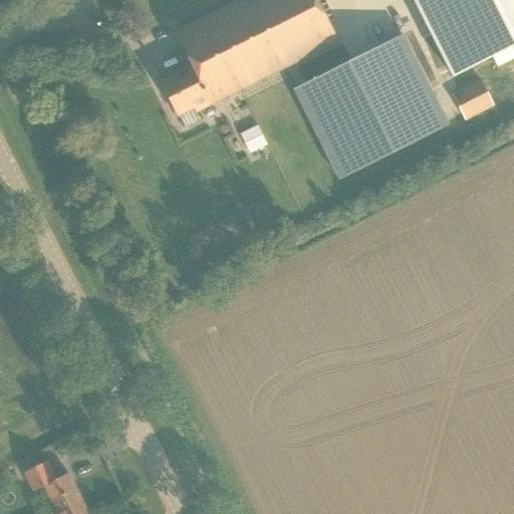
[(246,0),(179,32),(195,67),(163,82),(179,115),(196,107),(198,110),(337,44),(316,0),(246,0)]
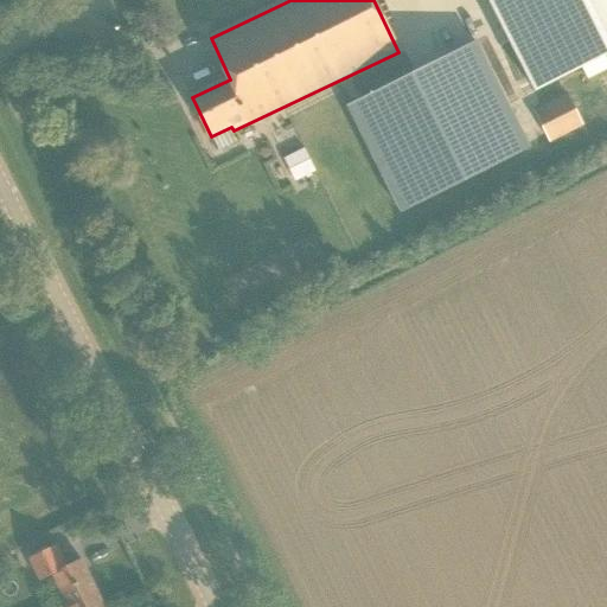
[(588,81),(605,72),(606,70),(606,64),(605,58),(606,57),(606,0),(487,0),(535,94),(582,70),(588,81)]
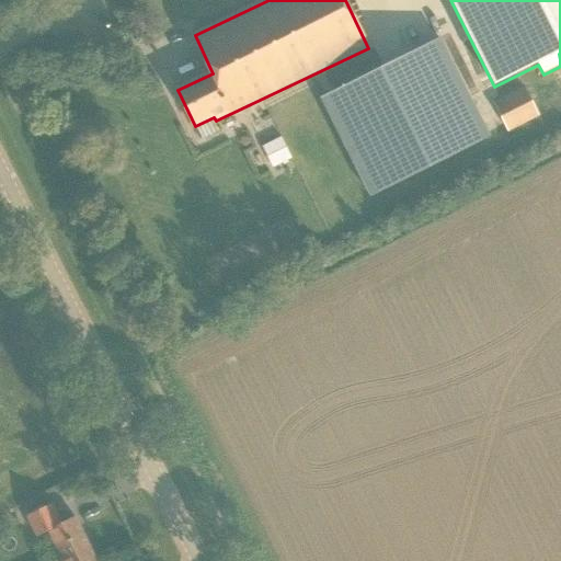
[(323,99),(370,195),(489,138),(438,41),(323,99)]
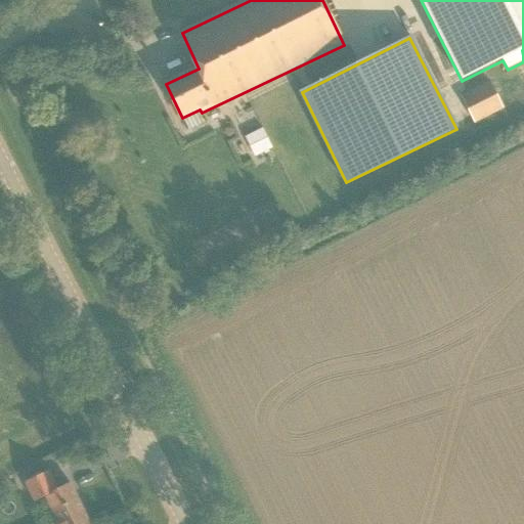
[(462,96),(475,124),(505,108),(491,82),(462,96)]
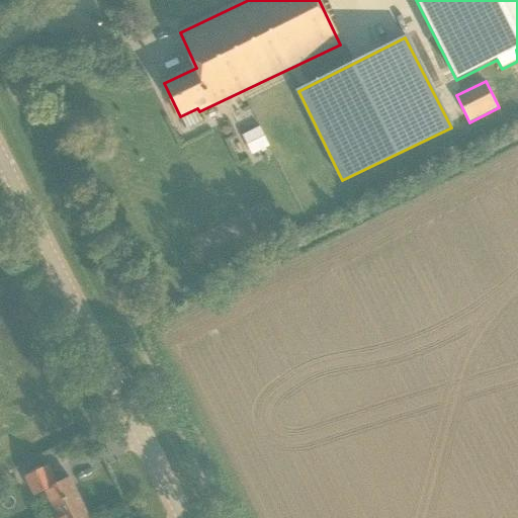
[(260,125),(246,133),(255,152),(269,146),(260,125)]
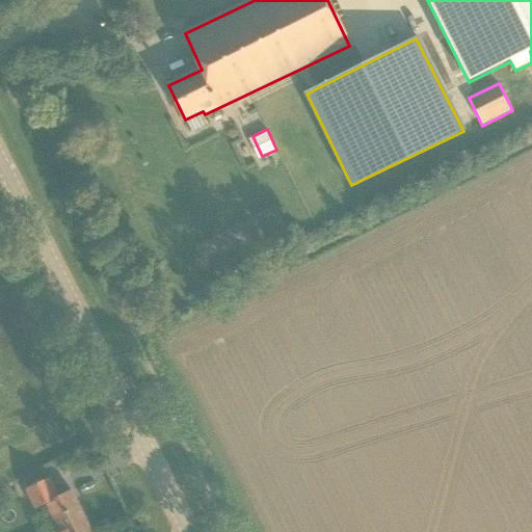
[(58,531),(56,531),(90,531),(74,496),(59,503),(51,484),(28,495),(35,509),(46,504),(48,509),(52,519),(58,531)]
